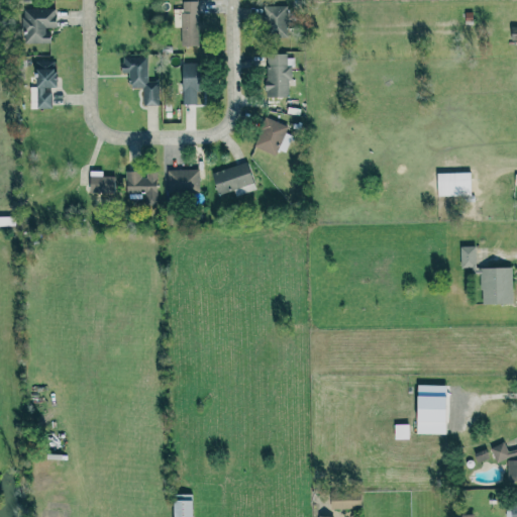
[(173,9),(173,27),(180,27),(181,46),(200,46),(198,1),(182,2),(182,9),(173,9)]
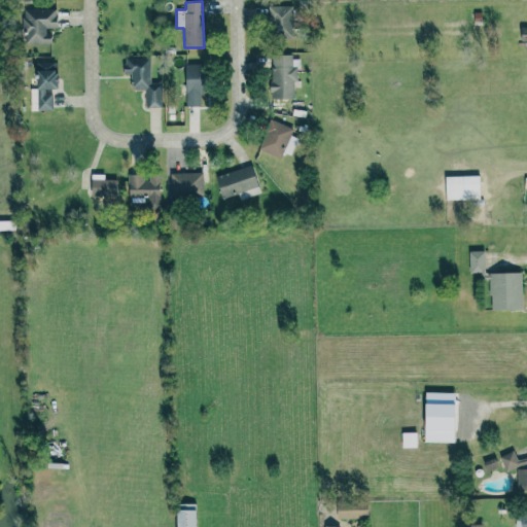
[(269,38),(294,37),(292,5),(268,6),(269,38)]
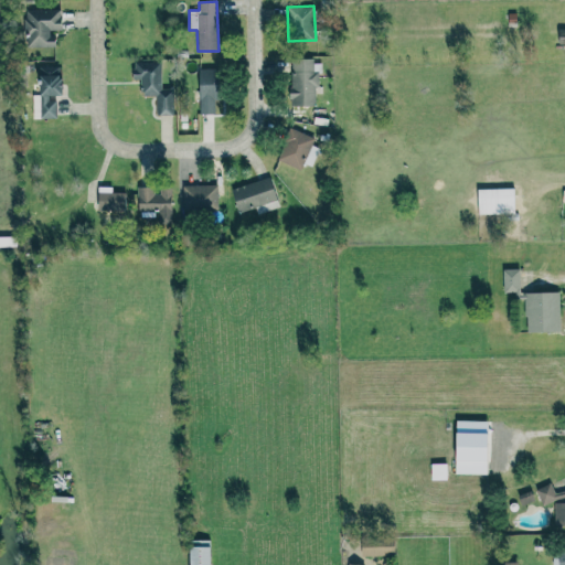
[(60,10),(23,10),(24,48),(53,48),(53,30),(61,30),(60,10)]
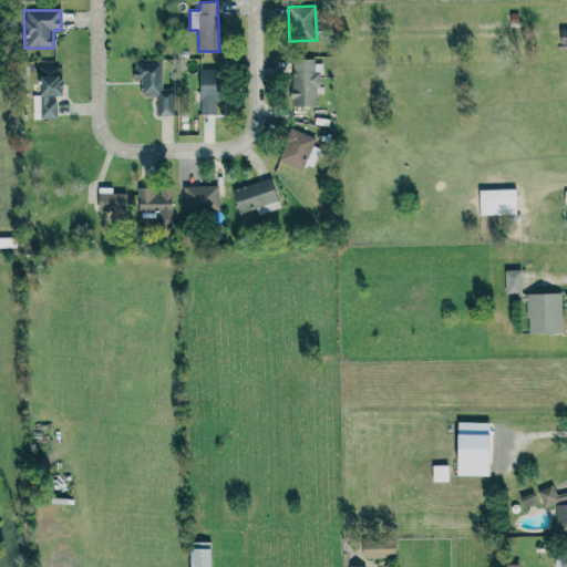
[(313,60),(290,60),(291,106),(318,106),(318,71),(313,71),(313,60)]
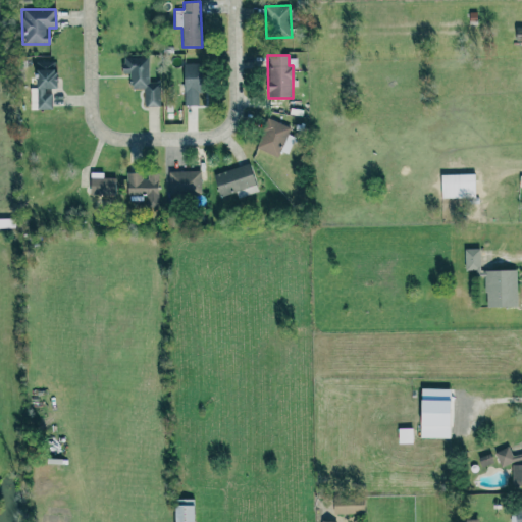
[(160,107),(160,79),(148,77),(148,57),(122,57),(122,73),(129,73),(129,89),(144,89),(144,106),(160,107)]
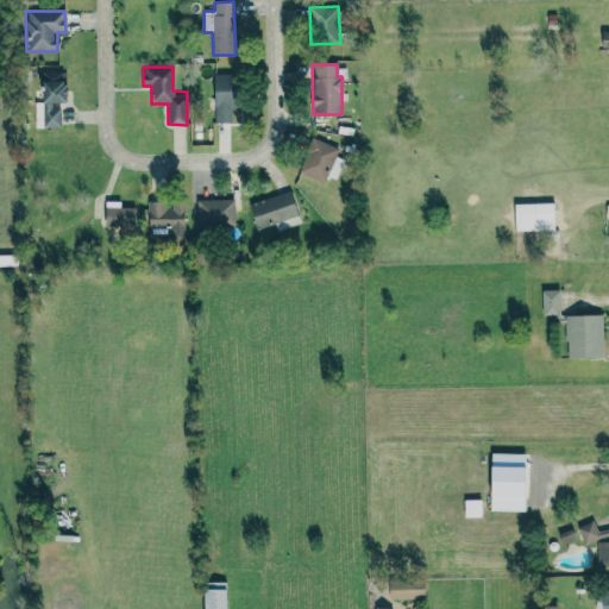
[(58,129),(58,104),(64,104),(64,71),(37,73),(38,101),(33,101),(35,129),(58,129)]
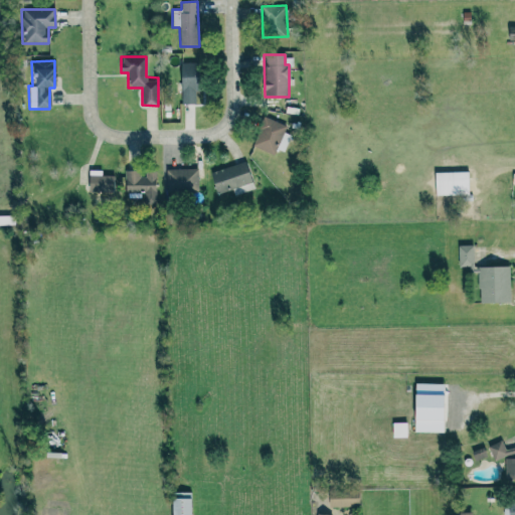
[(202,104),(201,63),(180,63),(181,104),(202,104)]
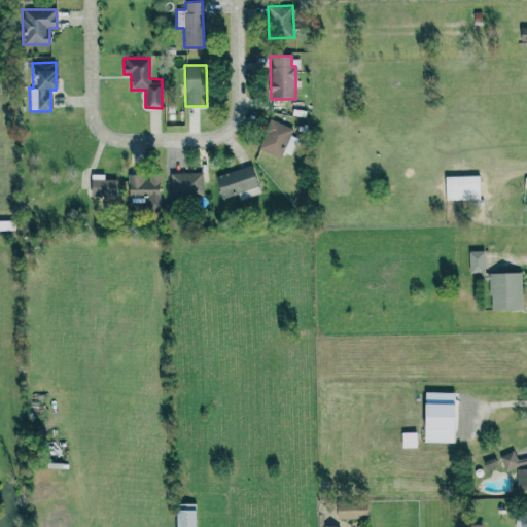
[(280,159),(292,129),(270,119),(257,149),(280,159)]
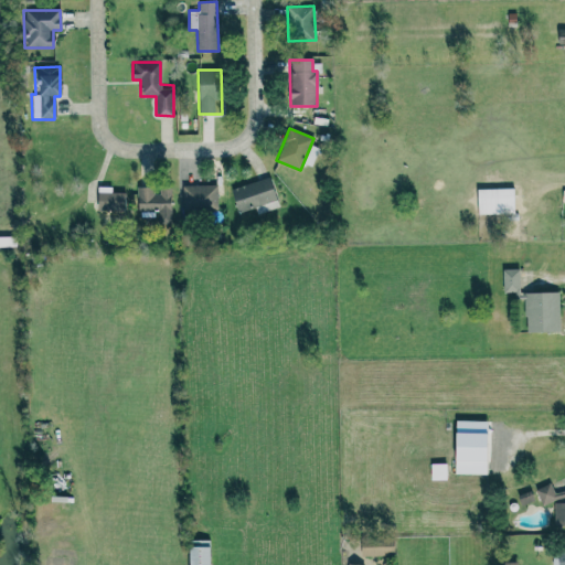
[(257,214),(279,208),(268,177),(231,190),(238,213),(255,208),(257,214)]
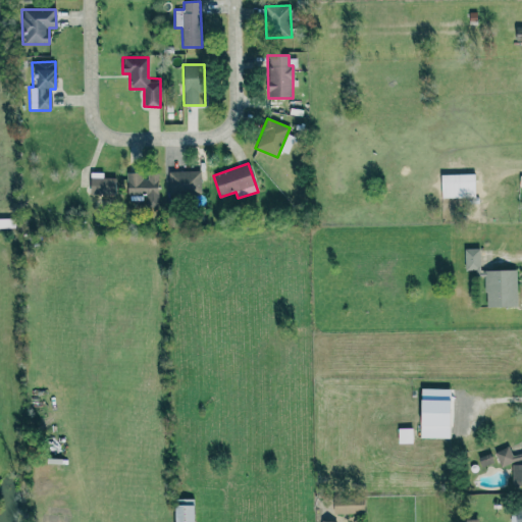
[(168,172),(168,196),(202,195),(201,171),(168,172)]
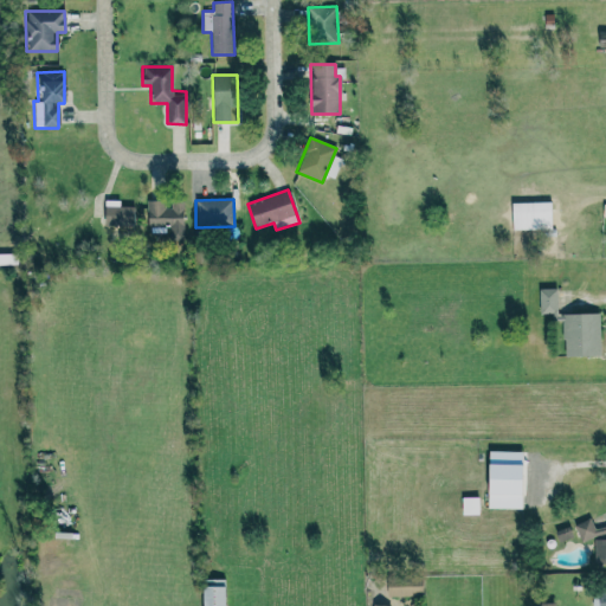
[(103,226),(134,227),(134,207),(120,207),(120,201),(104,200),(103,226)]
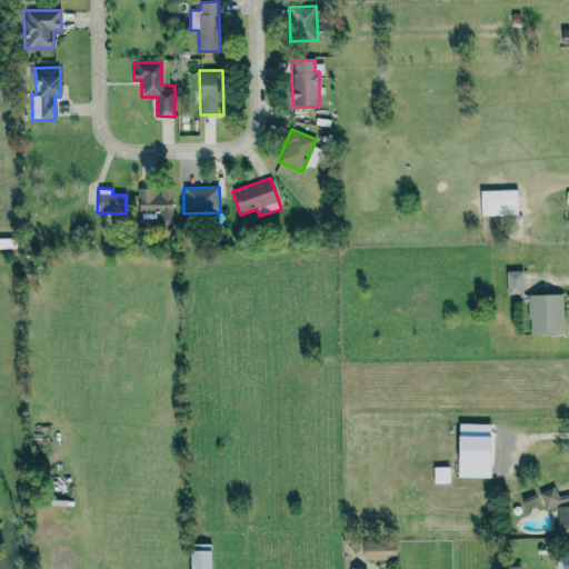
[(159,227),(173,227),(172,190),(157,191),(157,189),(138,189),(139,212),(158,212),(159,227)]
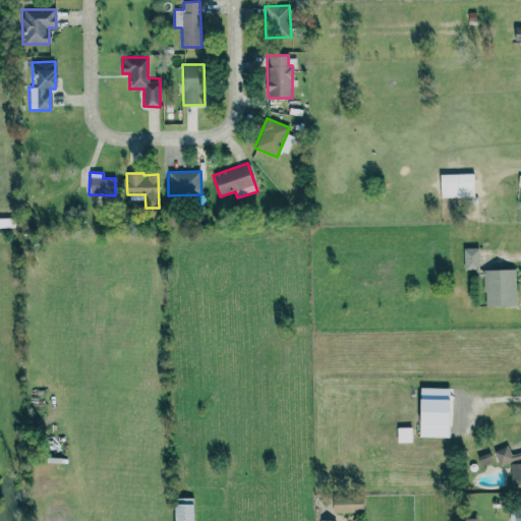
[(473,173),(440,174),(440,197),(473,196),(473,173)]
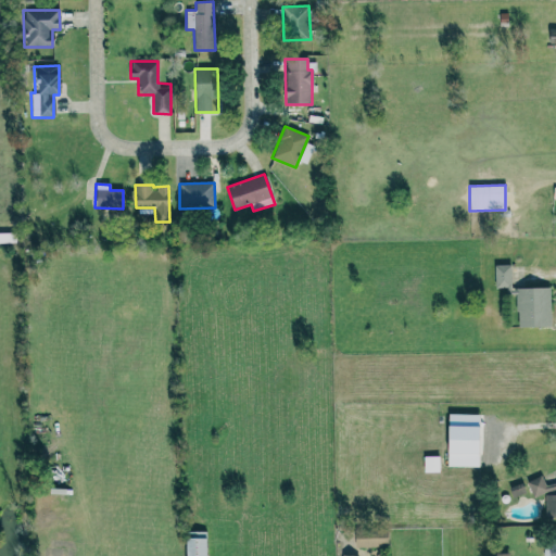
[(510,265),(494,265),(495,288),(510,288),(510,265)]
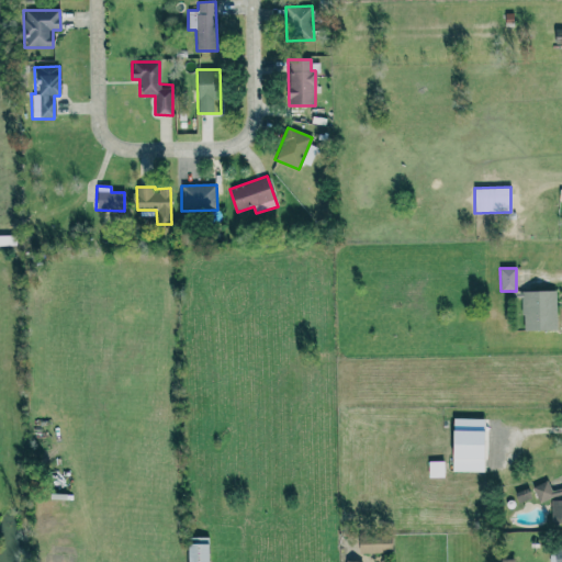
[(523,332),(557,330),(555,292),(521,293),(523,332)]
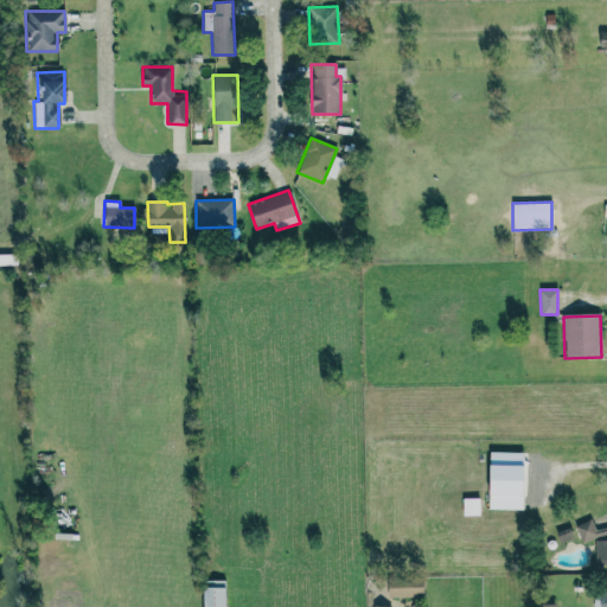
[(489,509),(522,510),(522,494),(489,493),(489,509)]
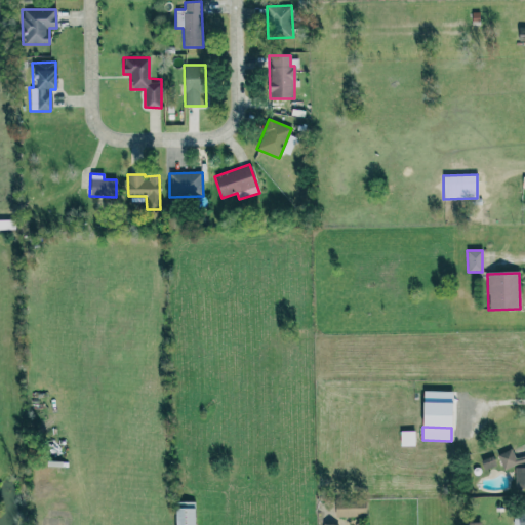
[(400,446),(415,445),(414,430),(400,431),(400,446)]
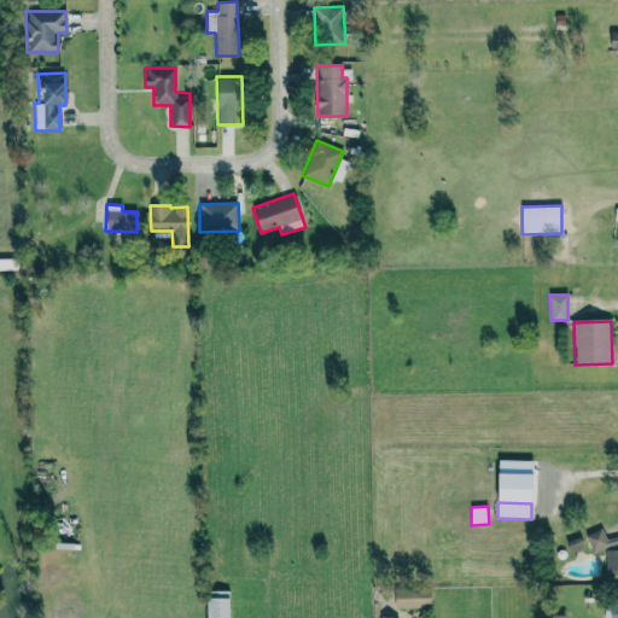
[(617,575),(617,535),(604,536),(604,532),(589,532),(589,551),(606,551),(606,575),(617,575)]
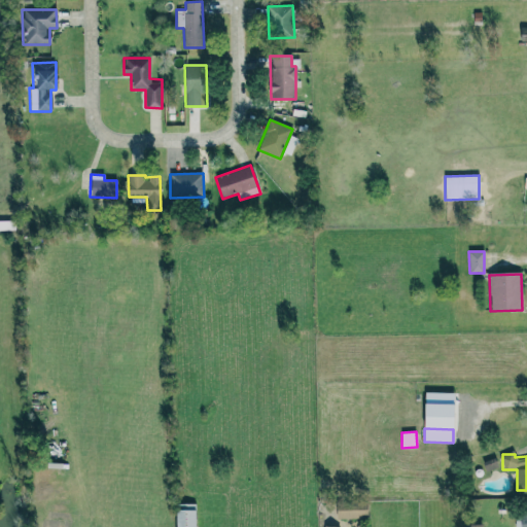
[(336,519),(366,518),(366,501),(336,501),(336,519)]
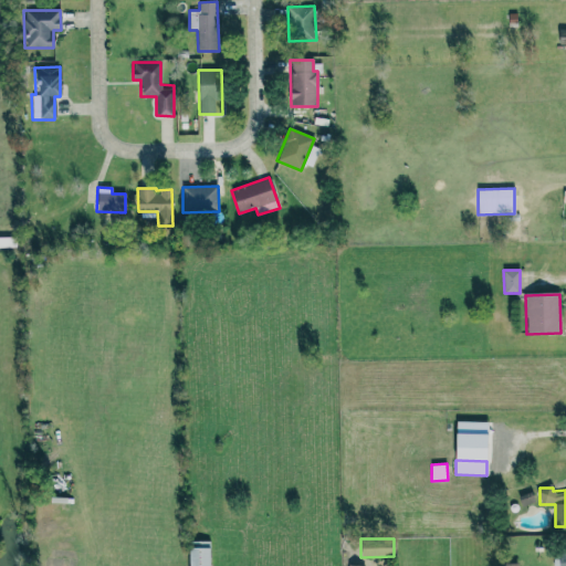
[(210,565),(210,541),(188,541),(188,565),(210,565)]
